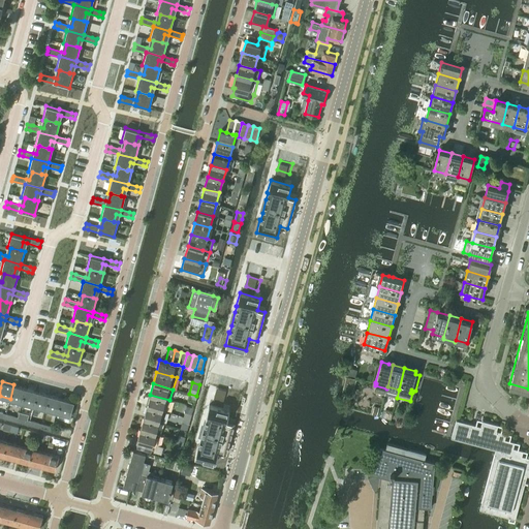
[(22,403),(26,389),(13,384),(10,399),(22,403)]
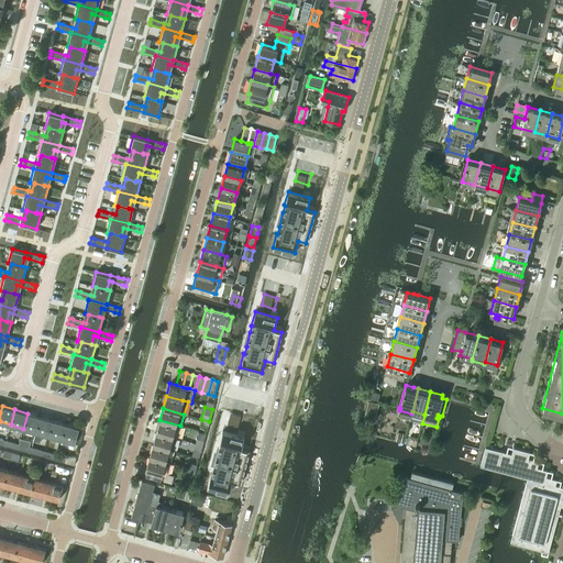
[(36,432),(40,417),(28,414),(23,429),(36,432)]
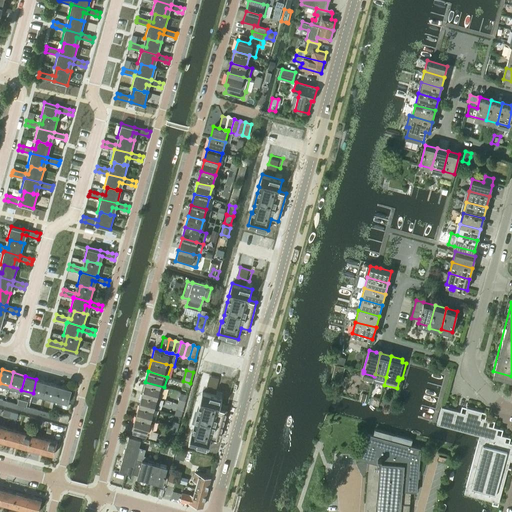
[(210,376),(207,386),(219,389),(221,379),(210,376)]
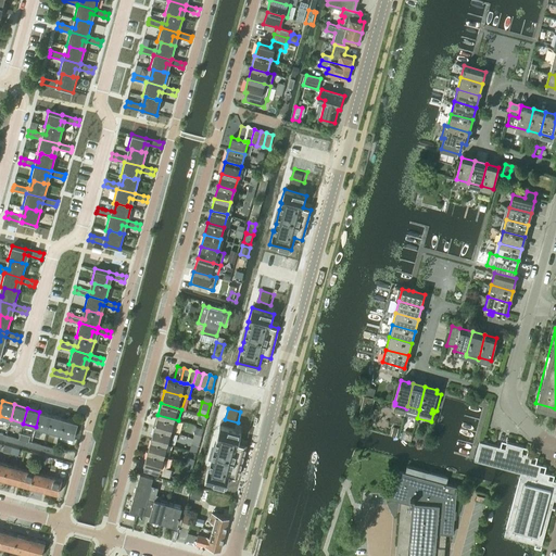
[(48,430),(52,415),(39,412),(36,427),(48,430)]
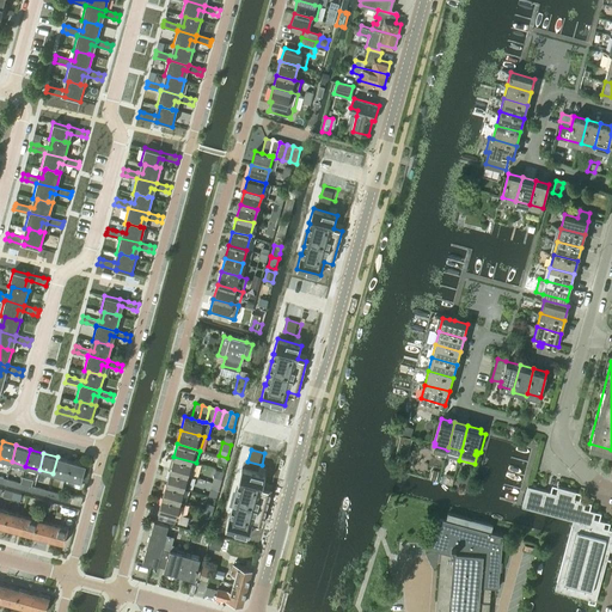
[(67,477),(71,460),(57,457),(53,473),(67,477)]
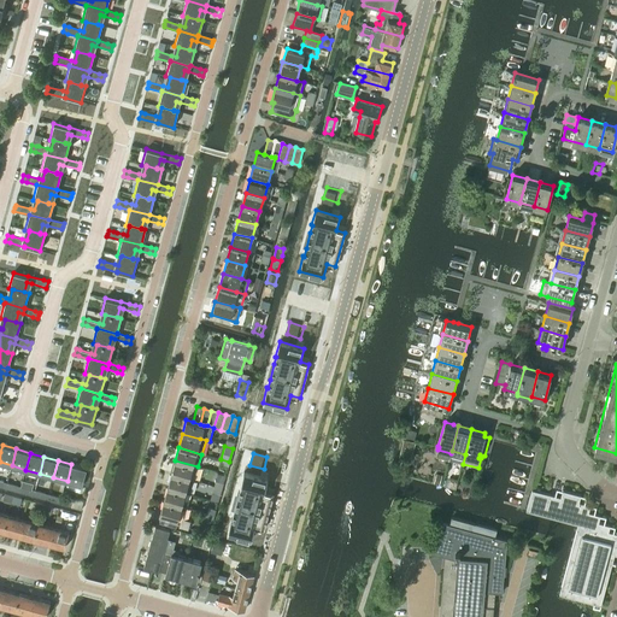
[(175,460),(171,474),(189,479),(189,480),(194,481),(198,466),(175,460)]
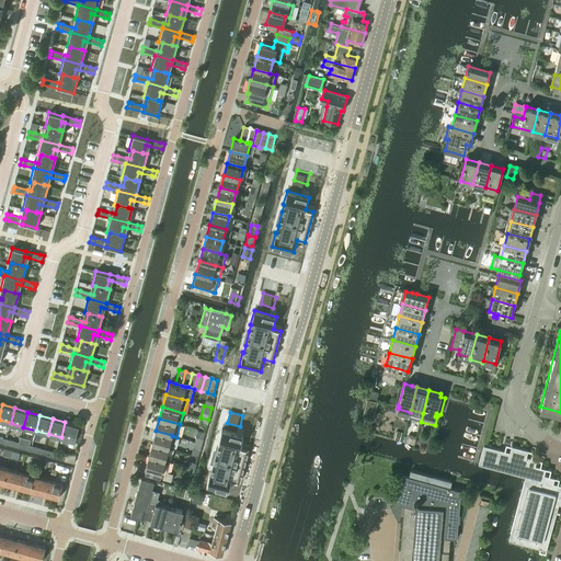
[(75,441),(79,426),(65,422),(61,437),(75,441)]
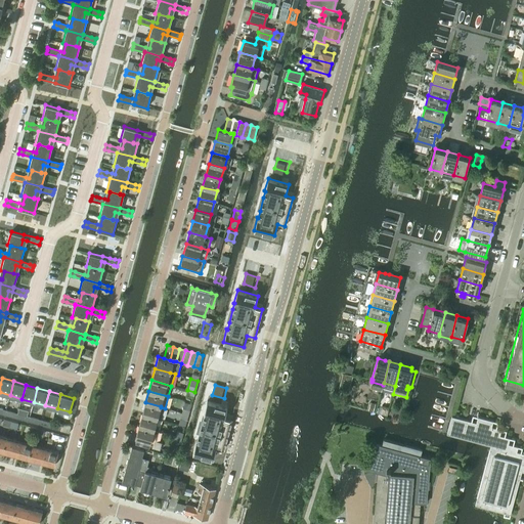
[(197,440),(192,452),(213,459),(216,447),(224,449),(232,420),(224,418),(227,406),(207,401),(204,413),(205,413),(203,421),(199,434),(197,440)]
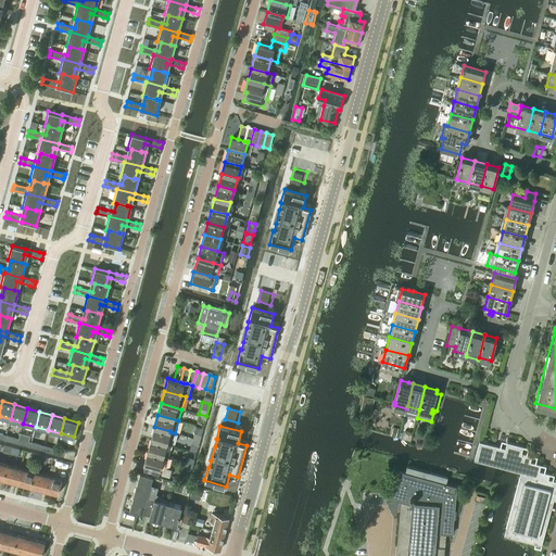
[(154,427),(150,440),(167,444),(172,445),(175,433),(171,432),(171,431),(154,427)]
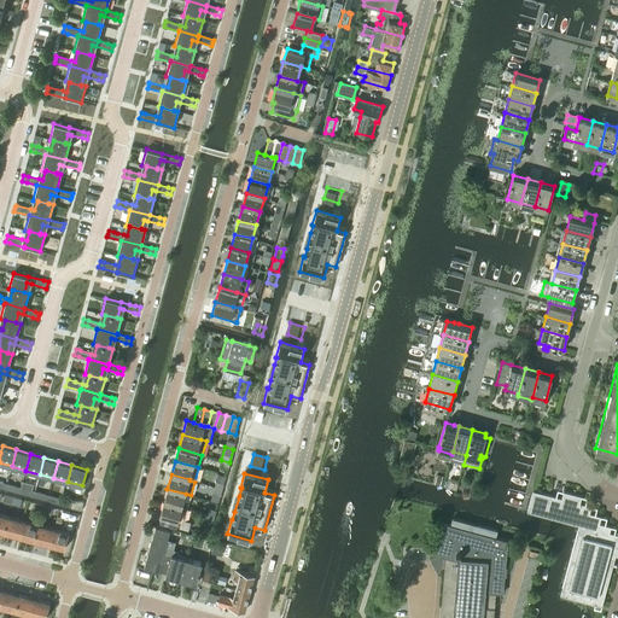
[(167,489),(163,501),(186,507),(187,501),(185,501),(186,494),(167,489)]
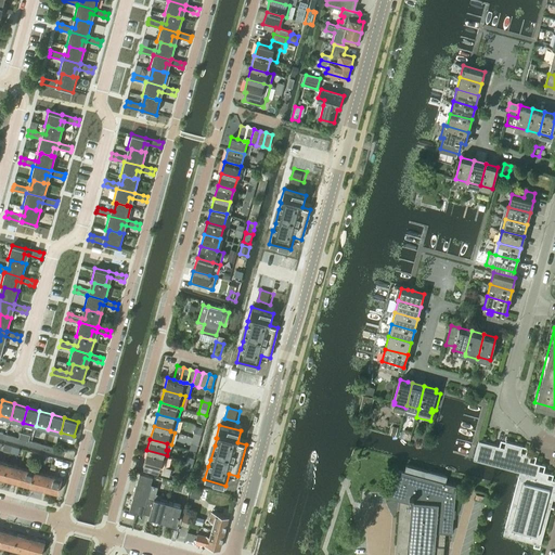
[(549,473),(539,469),(540,463),(530,461),(531,454),(521,452),(523,446),(506,441),(504,448),(479,440),(474,459),(520,472),(504,534),(541,544),(553,499),(554,499),(554,479),(547,478),(549,473)]
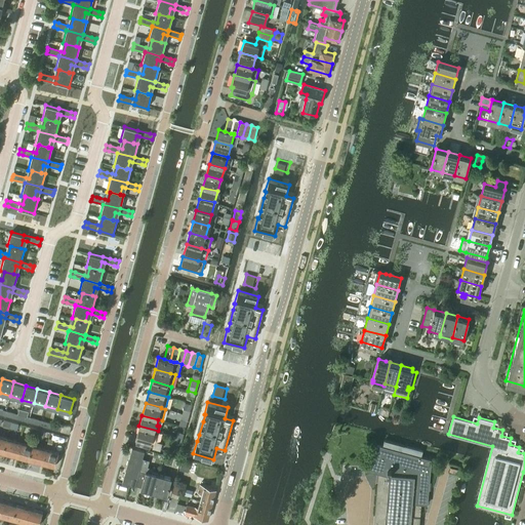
[(136,438),(135,444),(160,450),(163,443),(157,441),(160,432),(158,431),(138,426),(135,438),(136,438)]
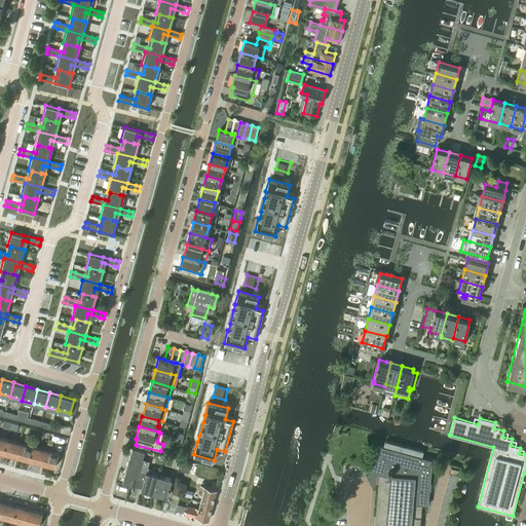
[(7,439),(3,453),(15,456),(20,442),(7,439)]
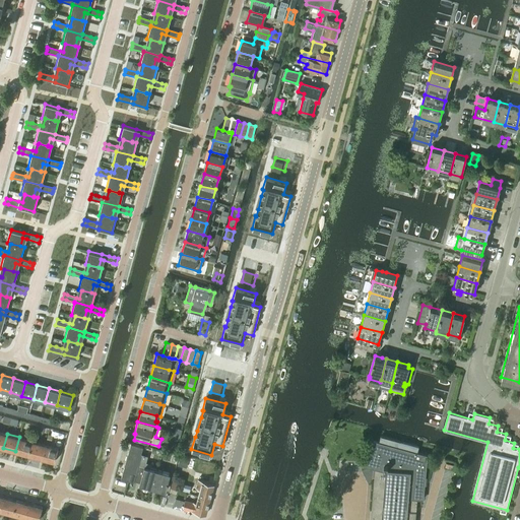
[(418,447),(381,436),(379,442),(370,439),(363,465),(375,468),(376,464),(384,466),(383,469),(386,469),(385,479),(378,479),(374,519),(415,519),(417,499),(424,500),(428,455),(417,452),(418,447)]
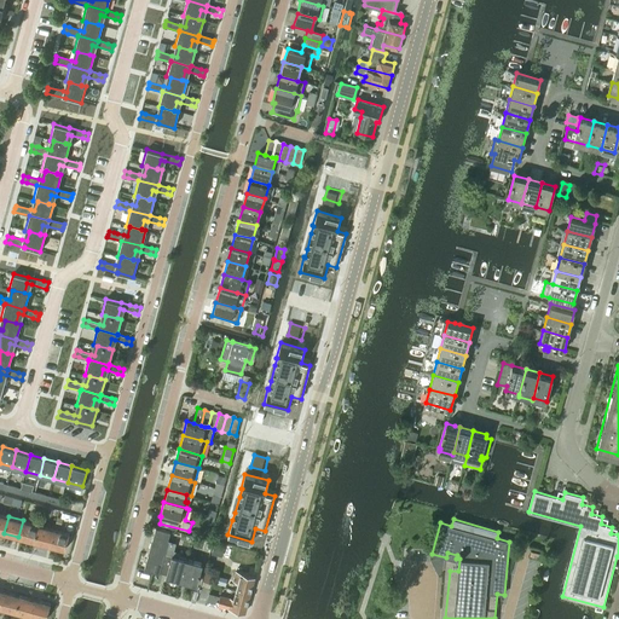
[(23,520),(18,537),(34,542),(39,525),(23,520)]
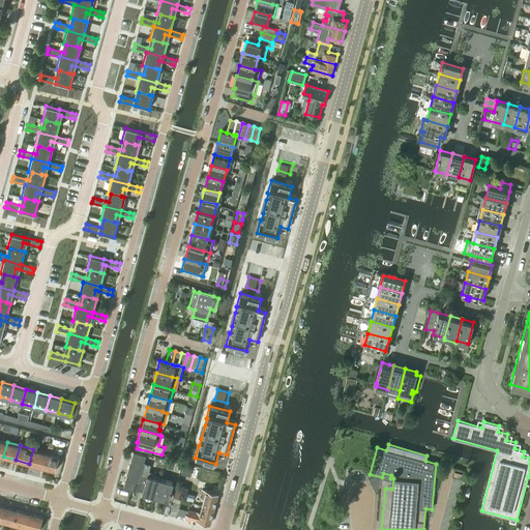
[(33,449),(29,464),(41,467),(46,452),(33,449)]
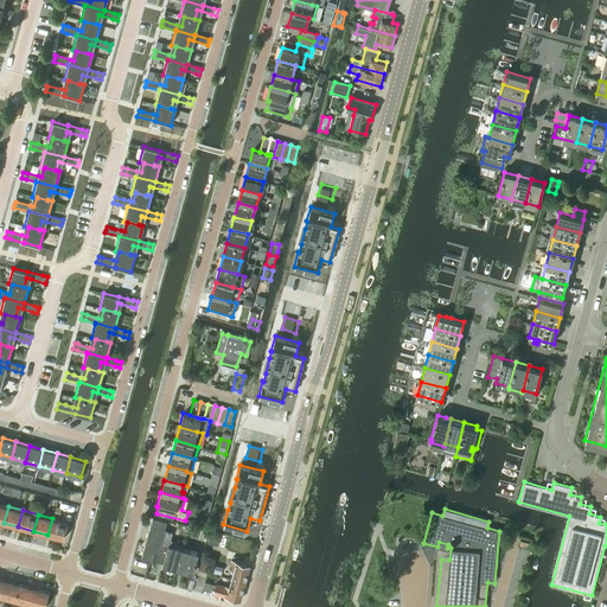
[(52,518),(48,535),(63,540),(68,523),(52,518)]
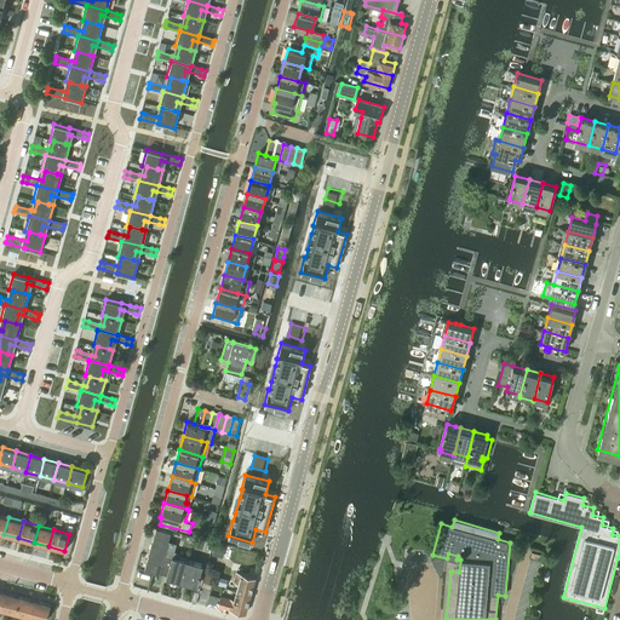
[(171,558),(165,556),(168,541),(167,540),(170,533),(155,529),(144,570),(159,575),(160,573),(167,574),(166,578),(182,583),(188,561),(172,556),(171,558)]
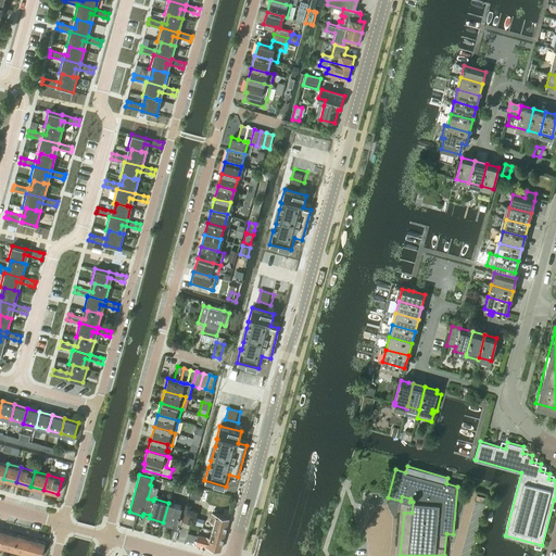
[(188,495),(190,487),(184,484),(181,493),(188,495)]
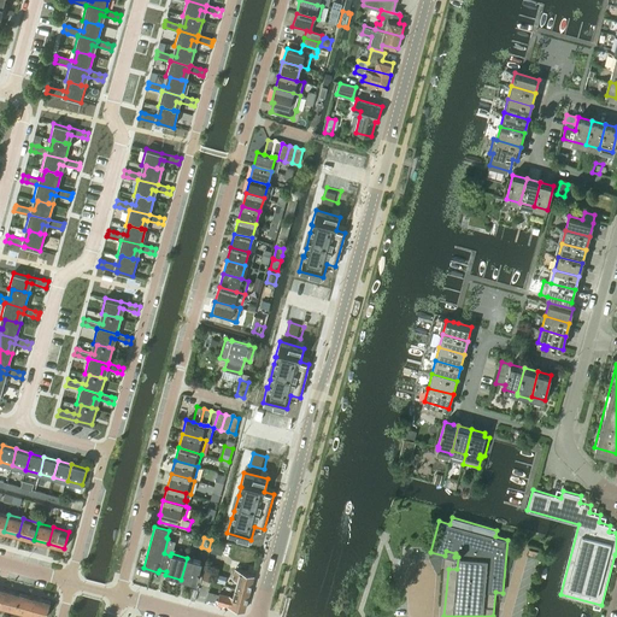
[(213,542),(211,553),(221,556),(224,545),(213,542)]
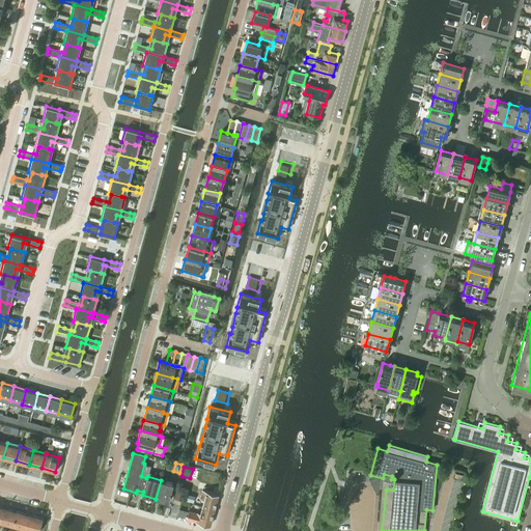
[(168,502),(173,483),(161,480),(156,499),(168,502)]
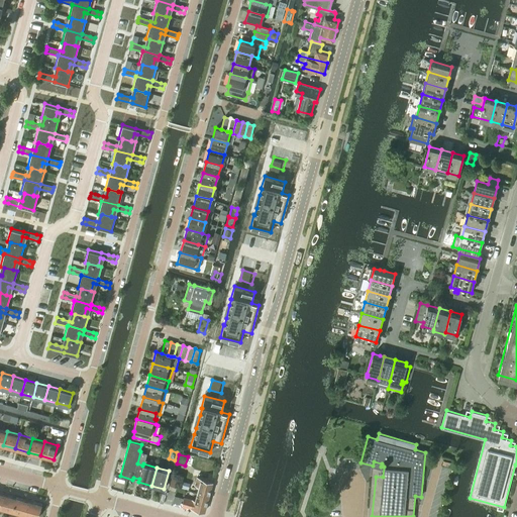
[(178,488),(181,477),(172,474),(170,485),(178,488)]
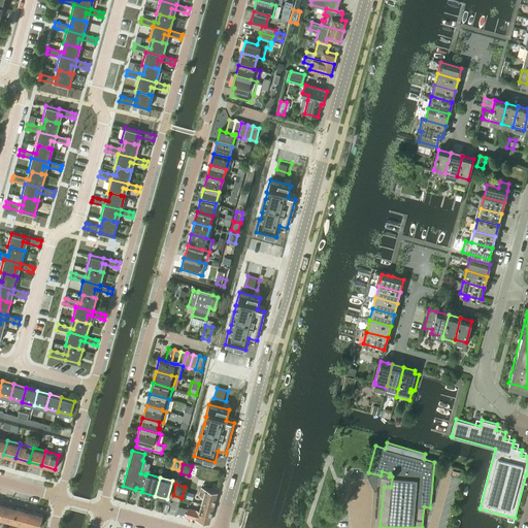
[(212,507),(217,492),(200,488),(198,495),(203,497),(201,504),(212,507)]
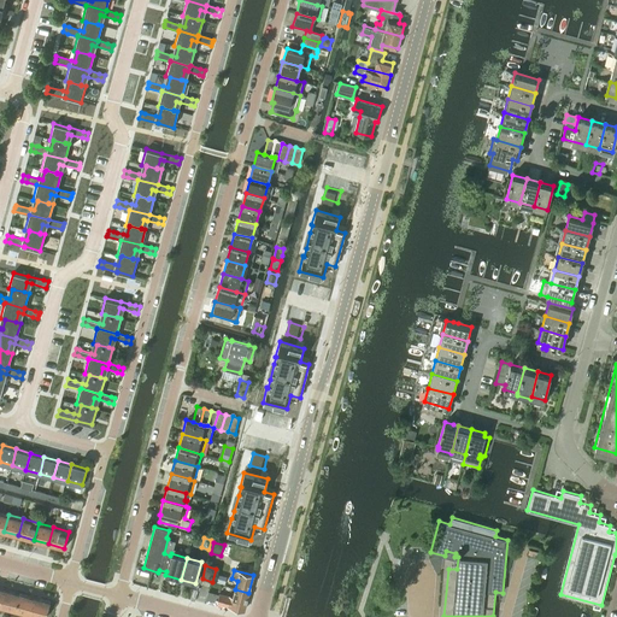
[(244,610),(248,593),(235,589),(228,587),(227,595),(219,594),(217,603),(244,610)]
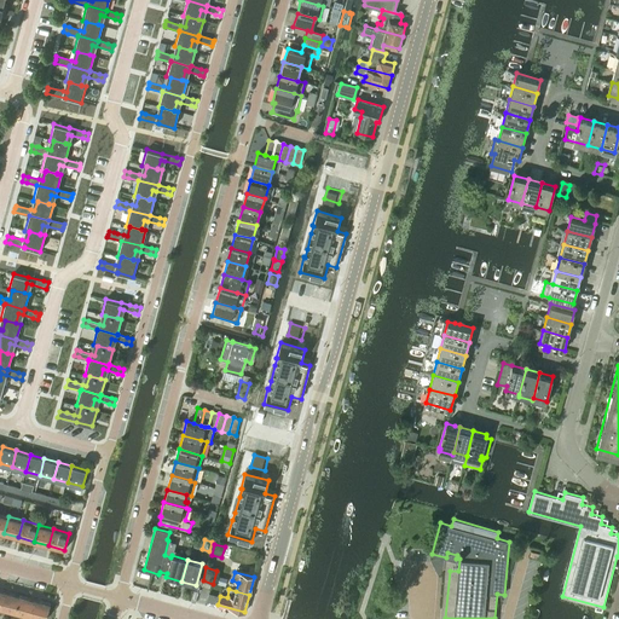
[(0,607),(15,612),(19,595),(4,591),(0,606),(0,607)]
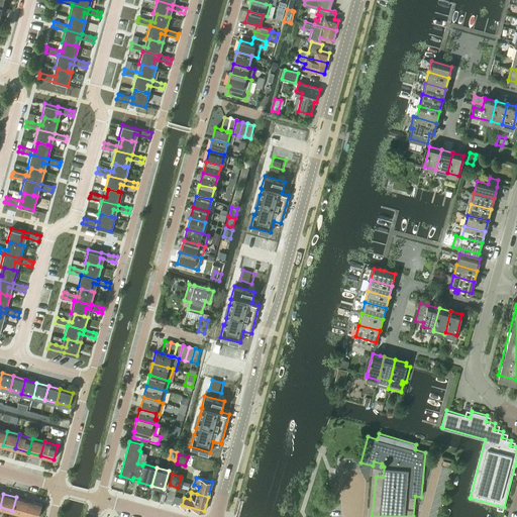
[(25,514),(28,500),(16,497),(12,511),(25,514)]
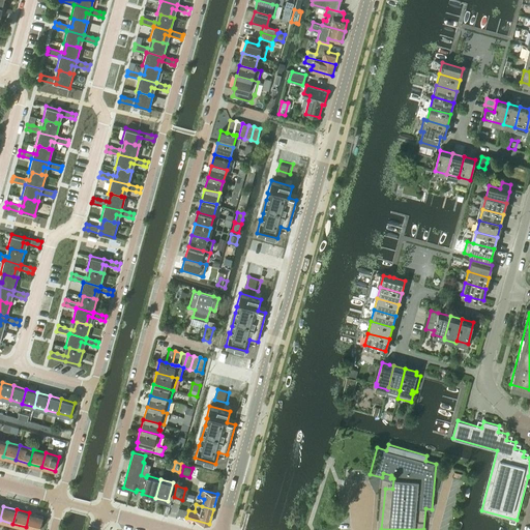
[(36,529),(38,529),(42,517),(29,512),(26,527),(36,529)]
